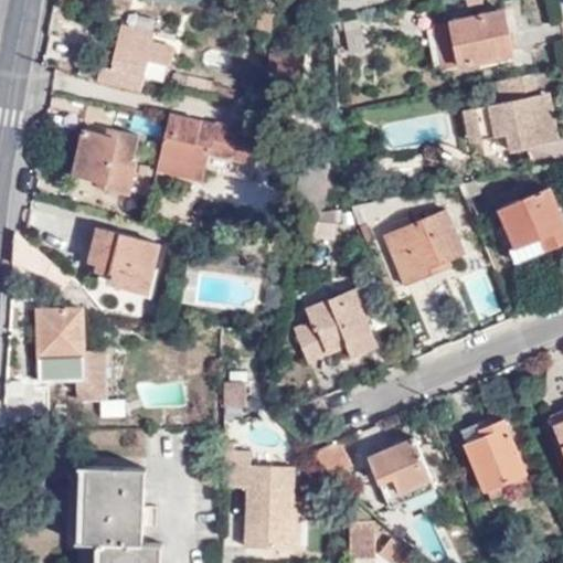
[(467,10),(482,7),(480,0),(466,0),(465,0),(467,10)]
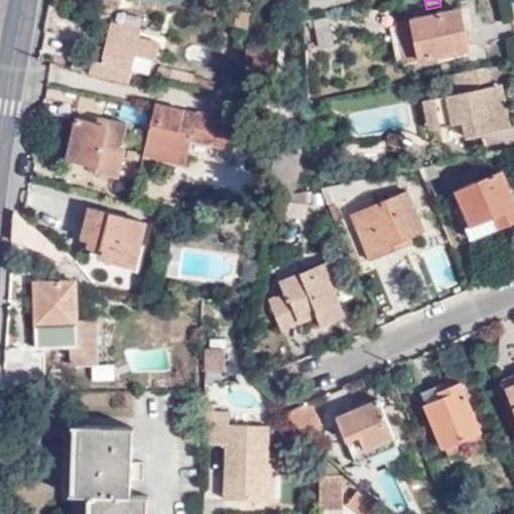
[(410,21),(418,60),(468,51),(460,11),(410,21)]
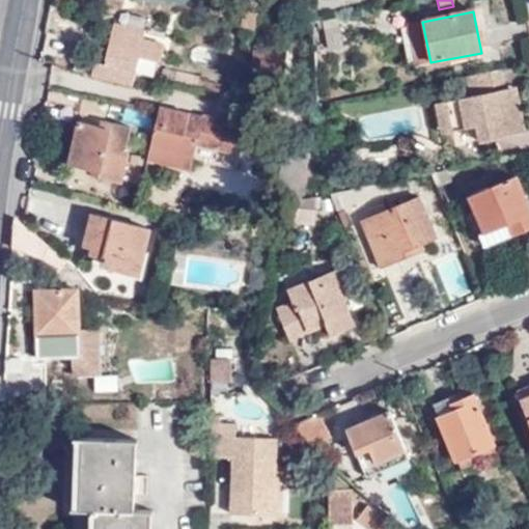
[(341,48),(335,21),(322,24),(327,51),(341,48)]
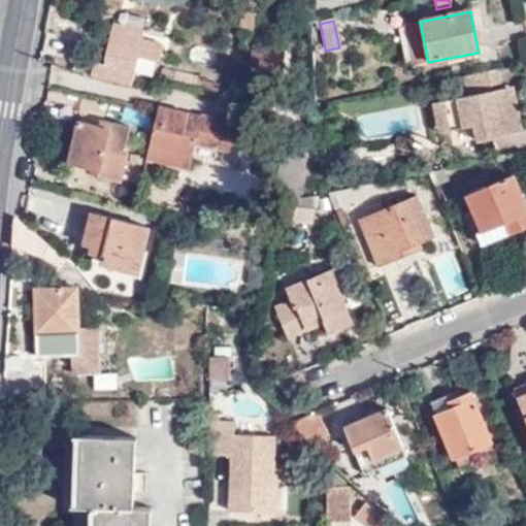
[(413,65),(428,62),(420,22),(404,25),(413,65)]
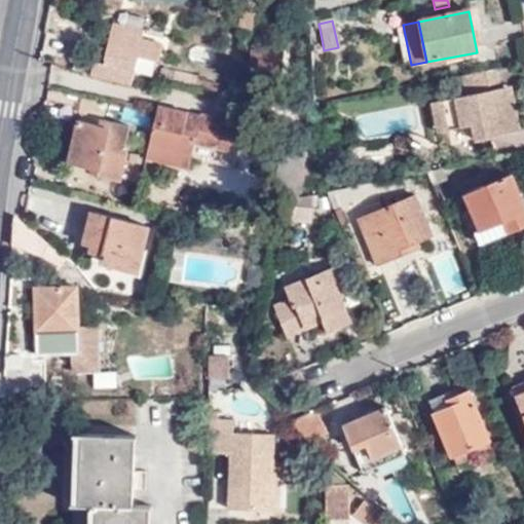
[(108,34),(142,41),(144,31),(110,24),(108,34)]
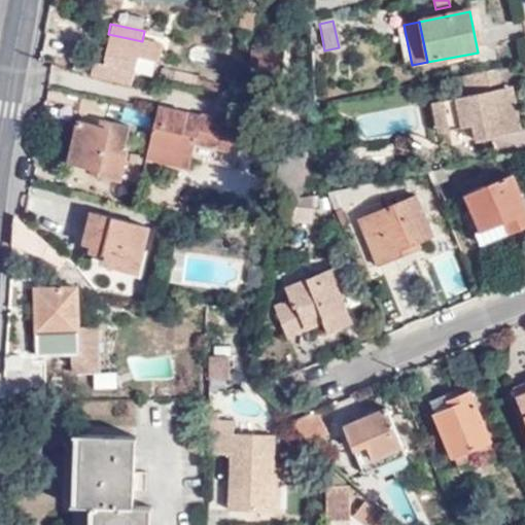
[(89,62),(86,74),(131,85),(133,73),(149,76),(151,63),(156,64),(161,45),(142,41),(108,34),(105,48),(102,64),(92,62),(89,62)]
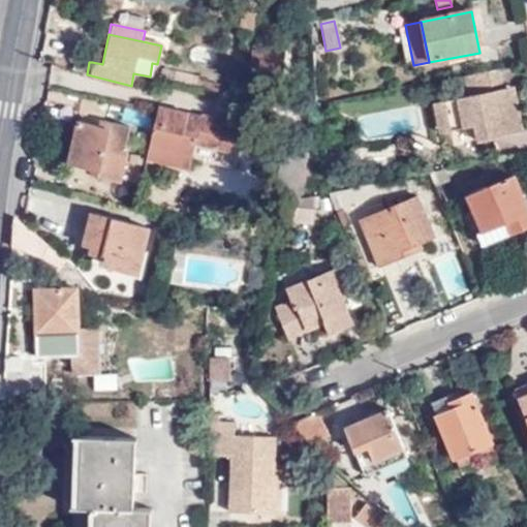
[(94,47),(92,62),(102,64),(105,49),(94,47)]
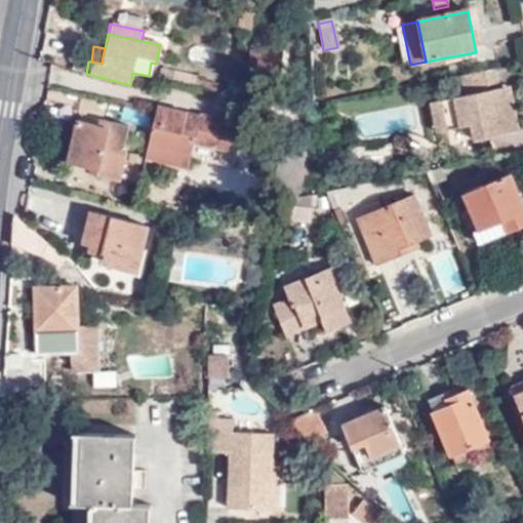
[(281,50),(251,46),(248,73),(278,77),(281,50)]
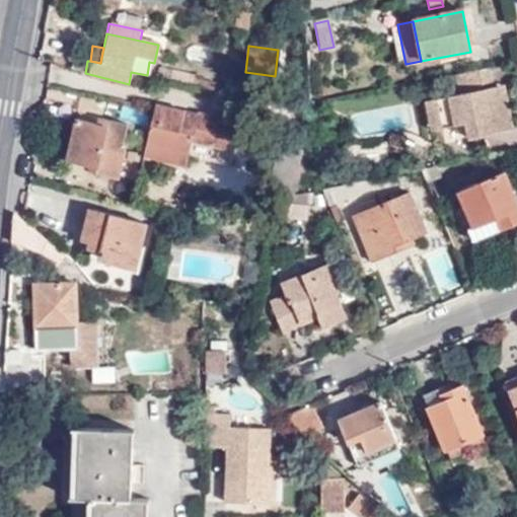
[(513,130),(507,100),(491,103),(488,88),(495,87),(490,66),(455,74),(459,94),(435,98),(441,128),(465,123),(469,139),(513,130)]
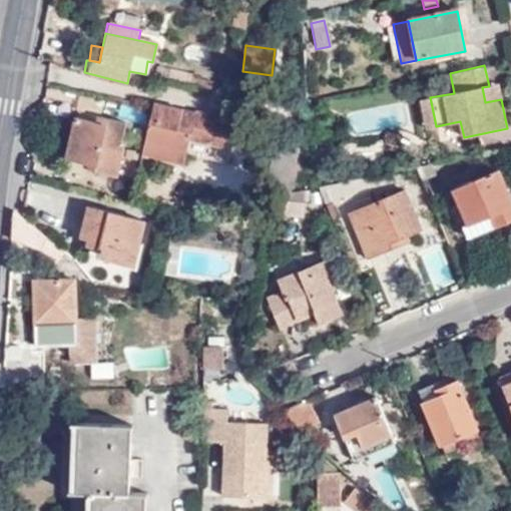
[(501,99),(498,84),(489,86),(482,87),(485,102),(501,99)]
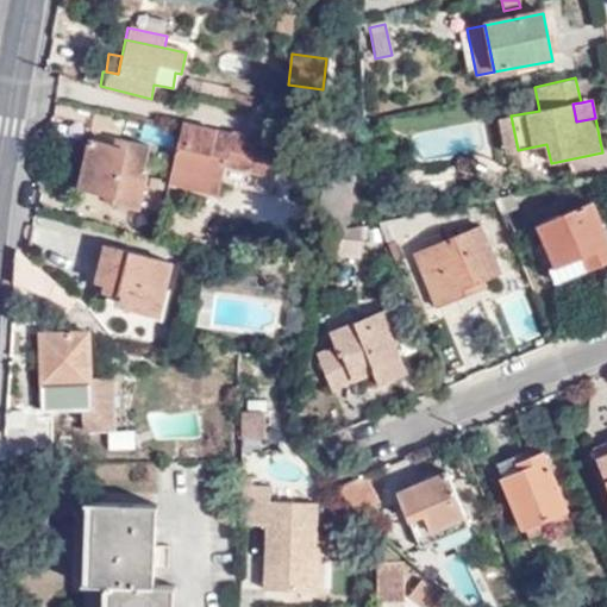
[(518,150),(511,116),(500,118),(507,152),(518,150)]
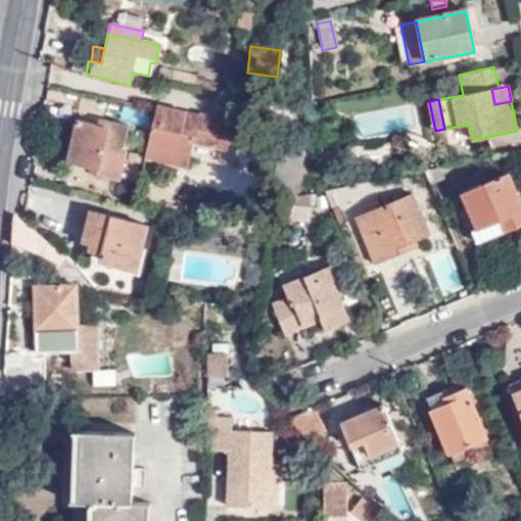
[(196,116),(155,107),(143,159),(185,170),(191,142),(229,151),(235,123),(197,113),(196,116)]
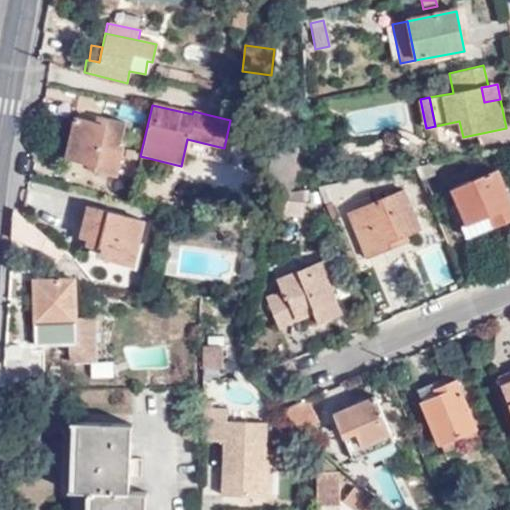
[(122,124),(76,113),(64,157),(93,164),(92,169),(117,175),(124,141),(119,141),(122,124)]
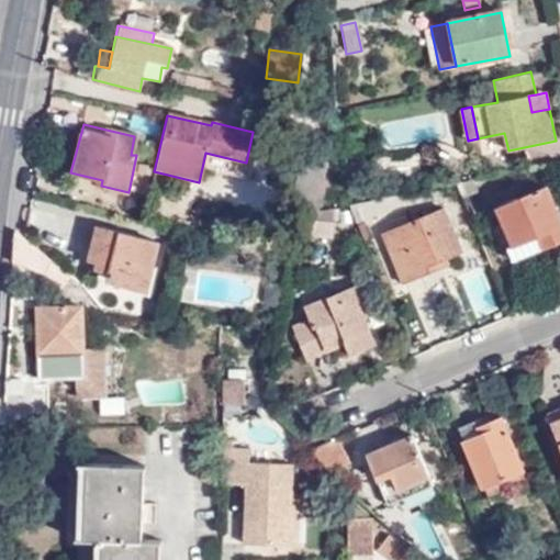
[(559,239),(559,227),(542,188),(495,208),(505,231),(499,234),(510,260),(559,239)]
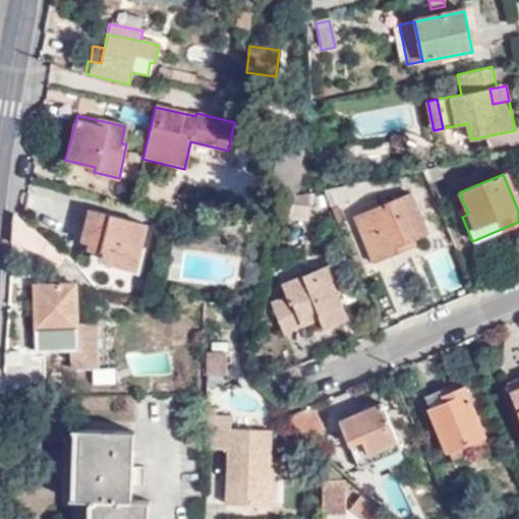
[(321,189),(327,205),(350,195),(345,184),(321,189)]
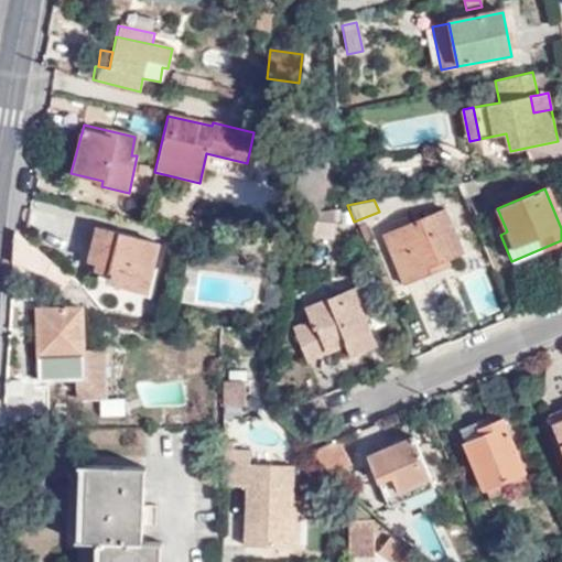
[(441,211),(380,235),(400,284),(449,265),(445,256),(457,250),(441,211)]
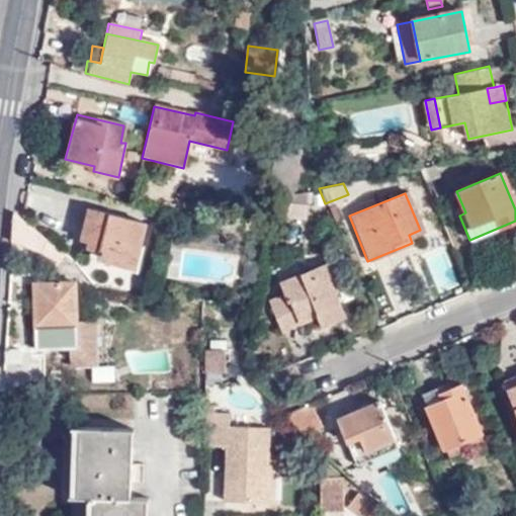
[(143,222),(88,208),(81,241),(89,243),(88,250),(95,251),(95,256),(133,265),(143,222)]
